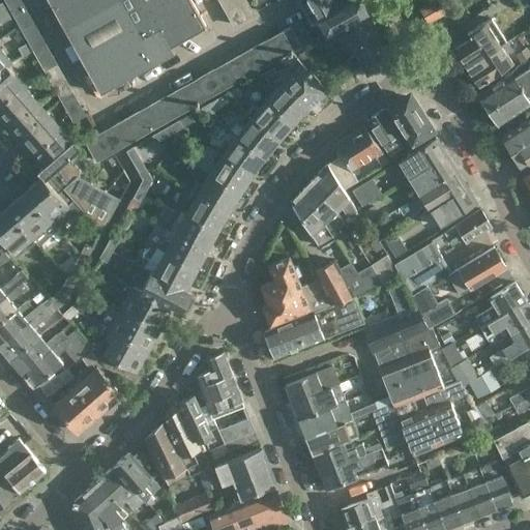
[(33,21),(21,0),(20,0),(9,5),(22,27),(33,21)]
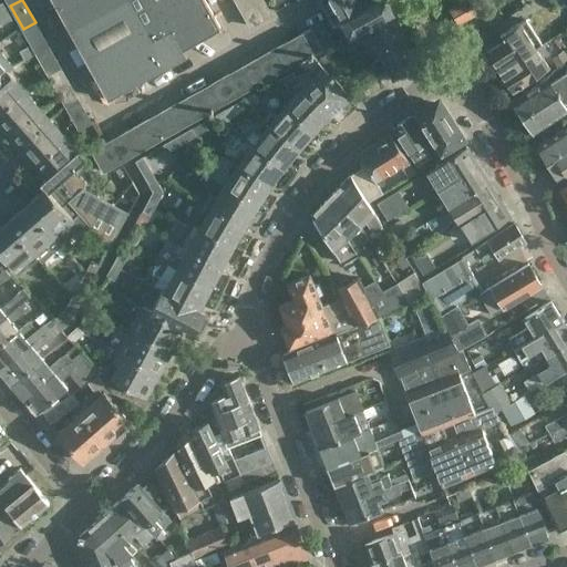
[(205,0),(53,0),(107,99),(186,57),(183,49),(222,28),(205,0)]
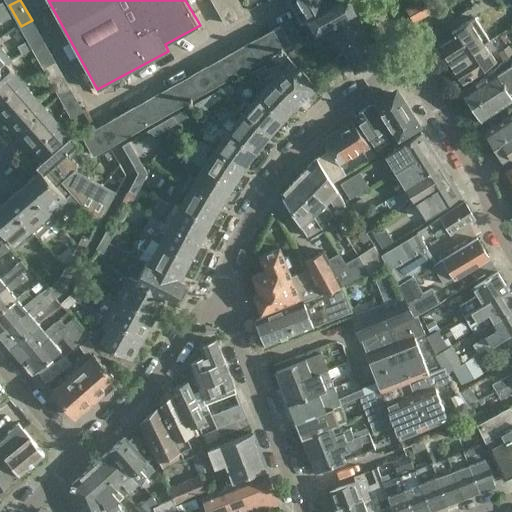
[(238,0),(212,0),(226,25),(246,13),(238,0)]
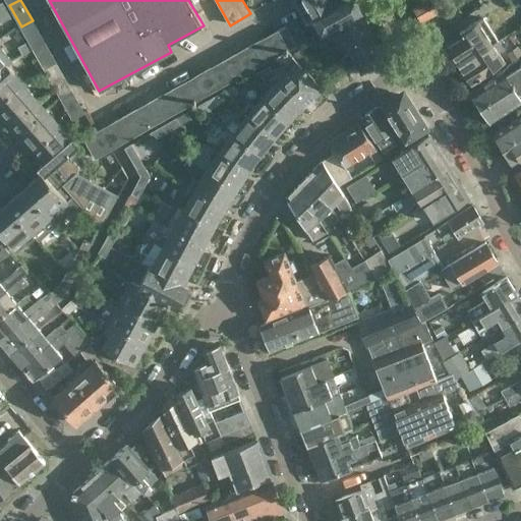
[(304,16),(335,0),(334,0),(294,0),(296,2),(304,16)]
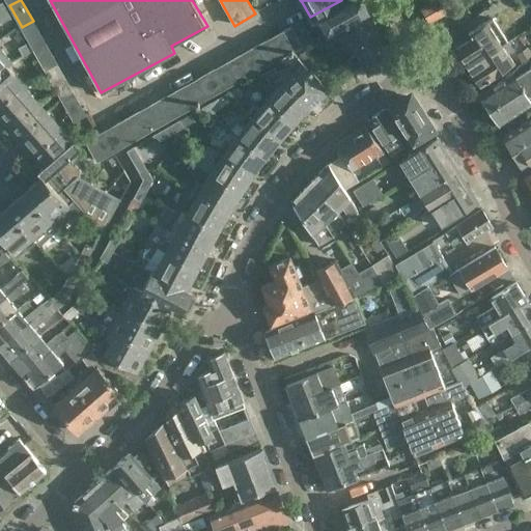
[(341,0),(310,17),(313,23),(319,20),(327,32),(341,25),(366,11),(360,0),(352,0),(344,4),(341,0)]
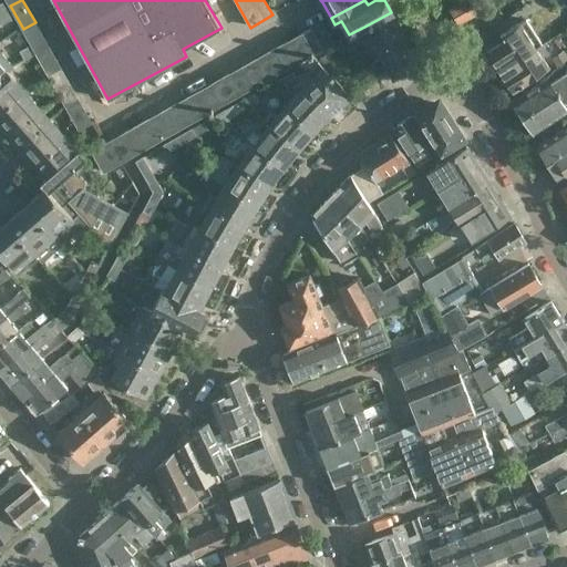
[(478,11),(472,0),(466,0),(452,9),(460,22),(478,11)]
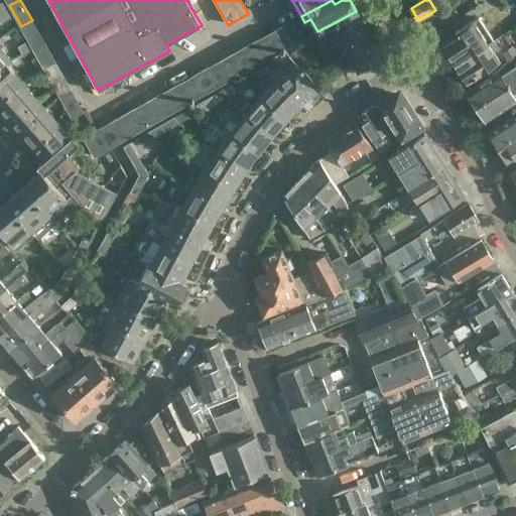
[(6,9),(0,12),(0,21),(0,22),(10,16),(6,9)]
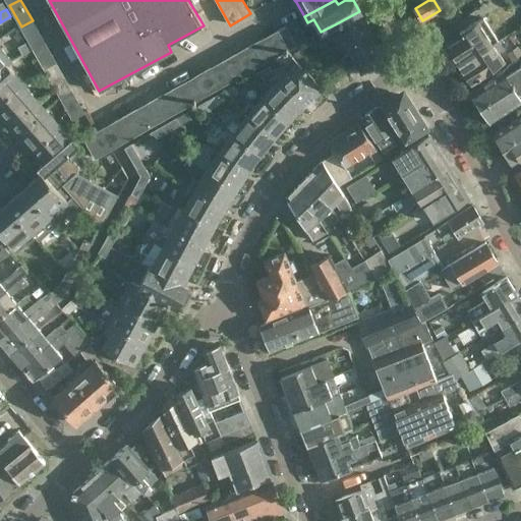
[(360,72),(386,58),(359,11),(335,24),(350,53),(340,58),(348,68),(355,63),(360,72)]
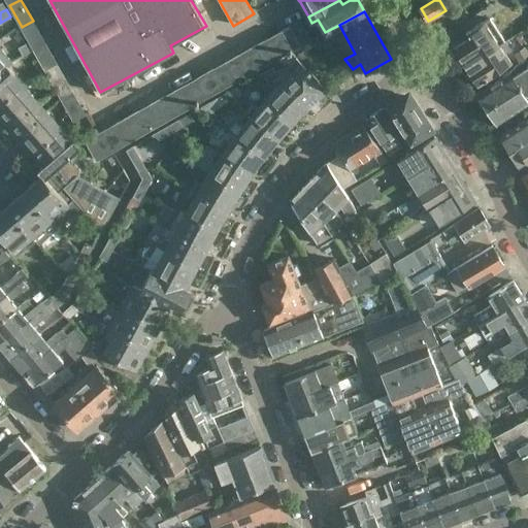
[(467,67),(501,44),(498,40),(504,36),(491,15),(465,32),(469,38),(455,48),(456,51),(455,54),(458,60),(463,61),(467,67)]
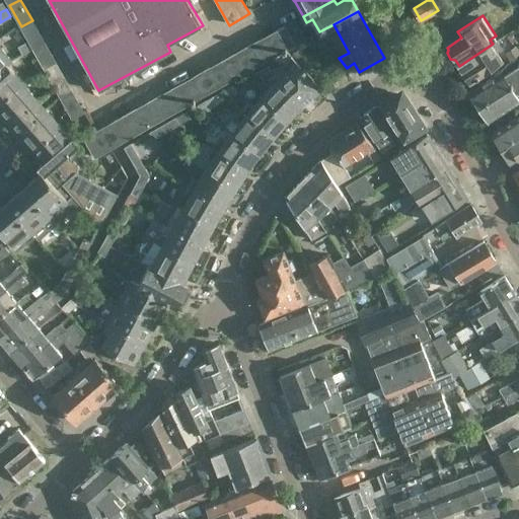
[(21,26),(29,41),(33,48),(45,42),(32,20),(21,26)]
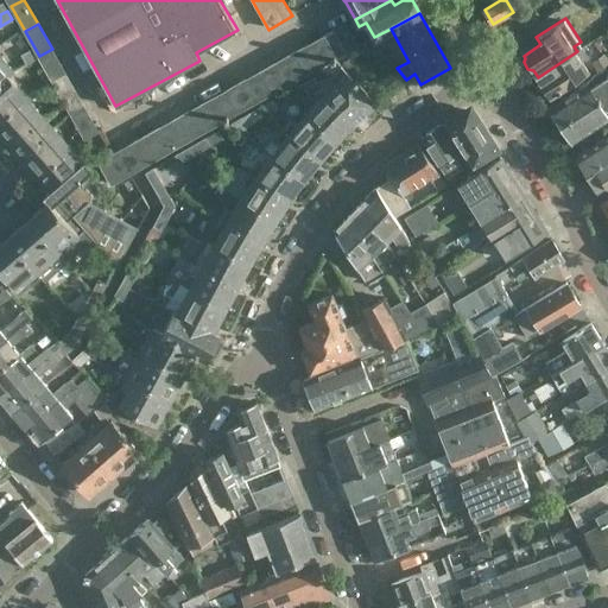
[(340,43),(350,37),(344,25),(334,31),(340,43)]
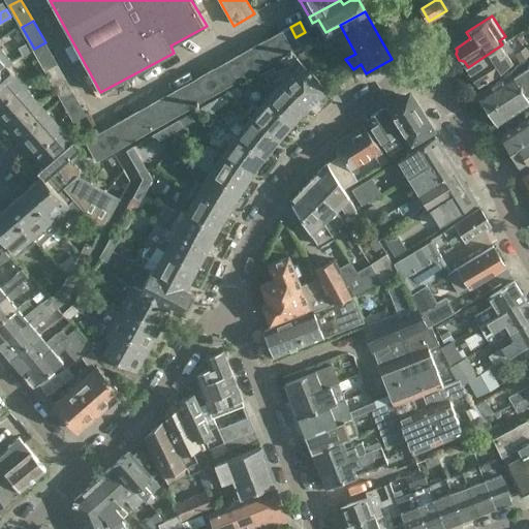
[(292,53),(301,48),(296,37),(290,27),(281,32),(292,53)]
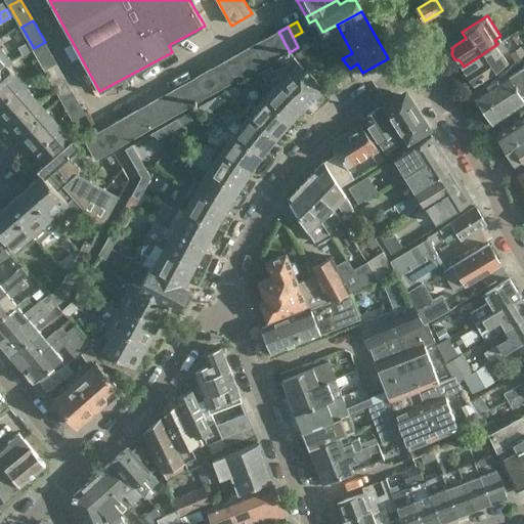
[(247,49),(258,70),(290,52),(278,32),(247,49)]
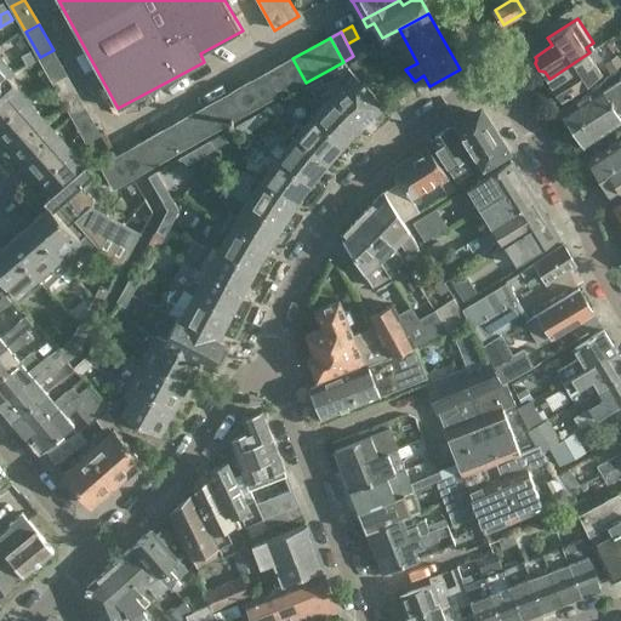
[(358,38),(347,44),(353,56),(364,50),(358,38)]
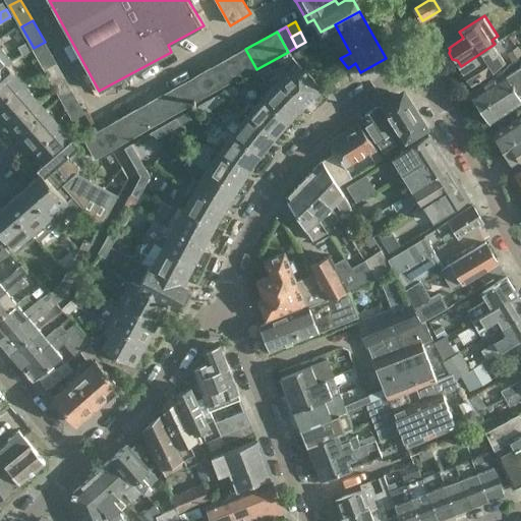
[(34,49),(34,48),(30,41),(18,47),(22,55),(34,49)]
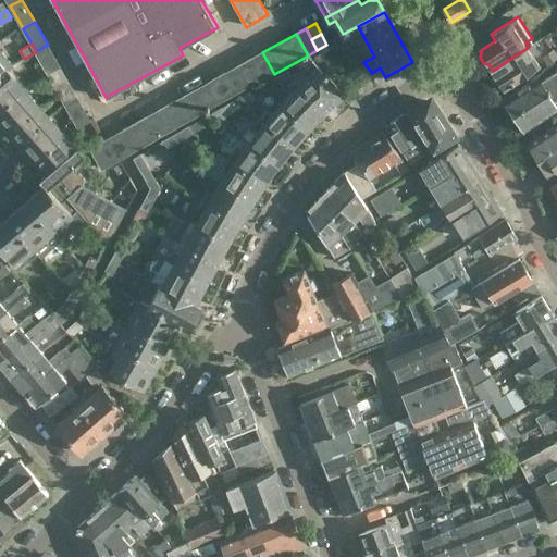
[(36,51),(36,52),(48,72),(59,65),(48,45),(36,51)]
